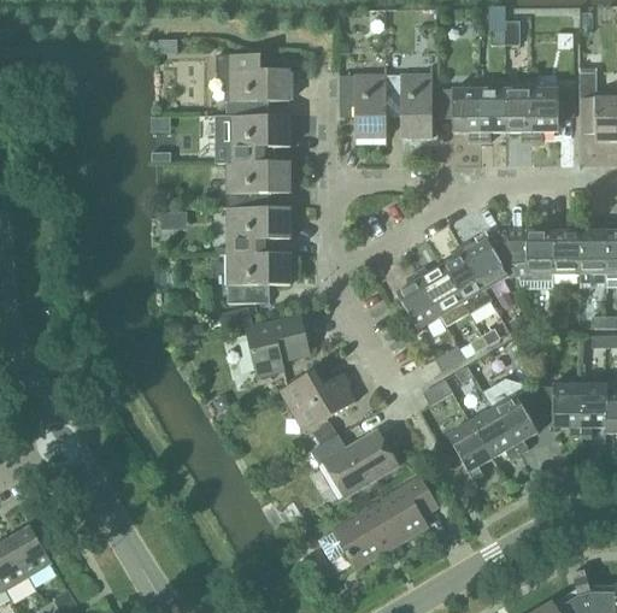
[(505,42),(505,31),(489,31),(489,42),(505,42)]
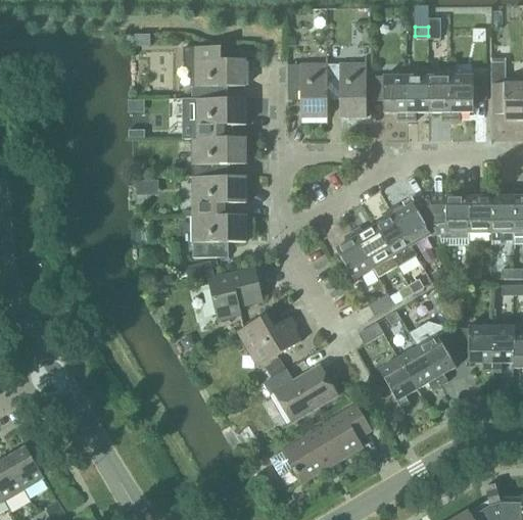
[(428,27),(428,36),(439,37),(439,27),(428,27)]
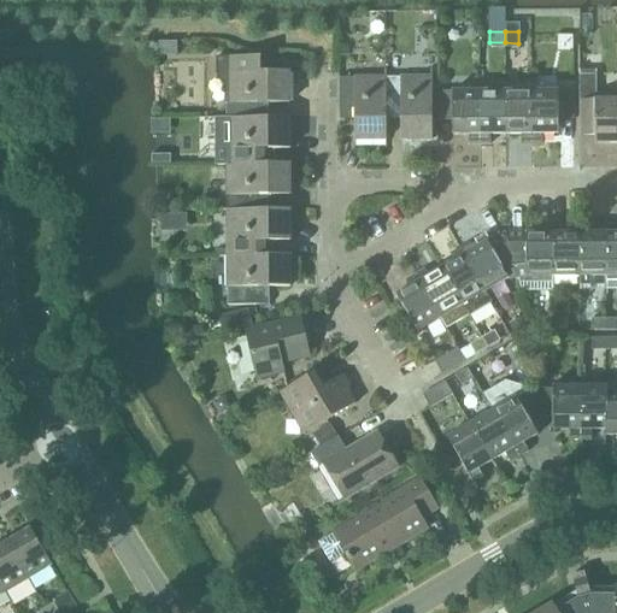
[(224,100),(225,100),(225,115),(258,113),(258,99),(287,99),(287,68),(258,68),(258,53),(215,53),(215,69),(216,74),(219,77),(224,81),(224,100)]
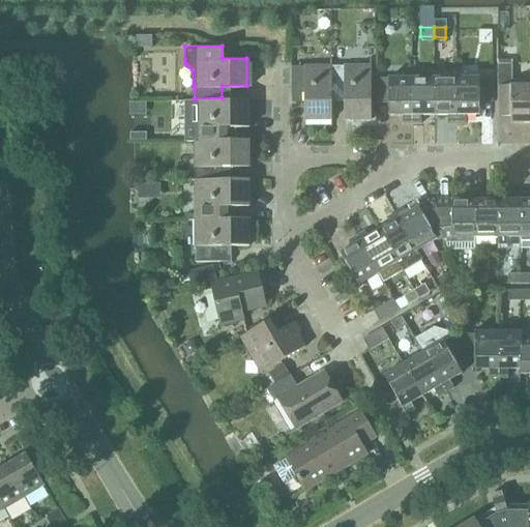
[(529,119),(529,83),(519,83),(519,78),(511,78),(511,61),(497,61),(497,109),(510,109),(510,120),(529,119)]
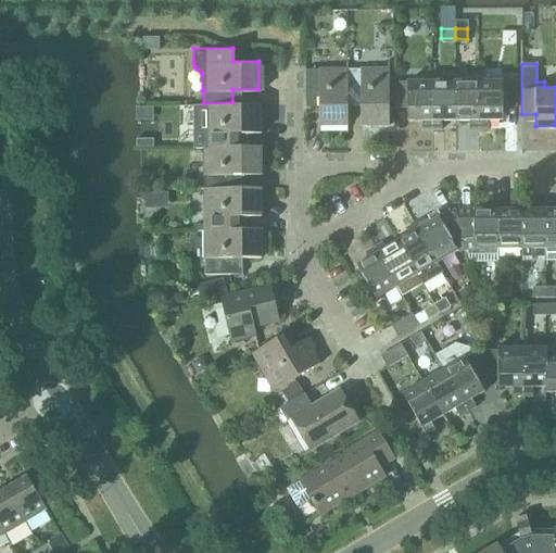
[(304,66),(304,104),(319,104),(319,123),(348,123),(346,95),(346,65),(304,66)]
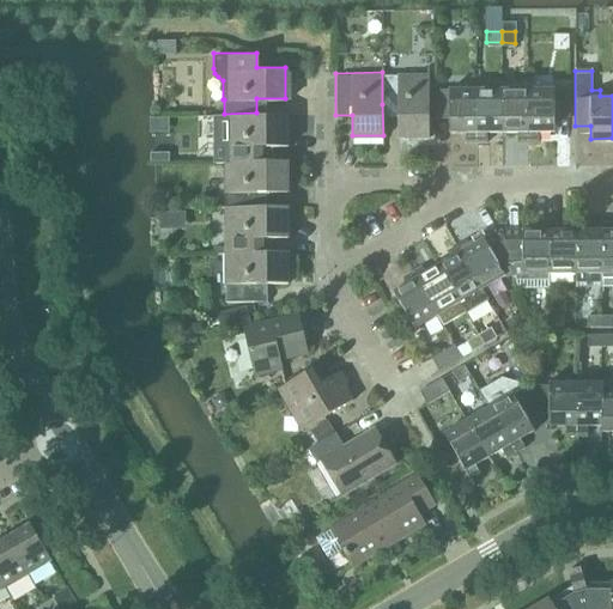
[(382,72),(382,104),(396,104),(396,134),(429,134),(428,72),(382,72)]
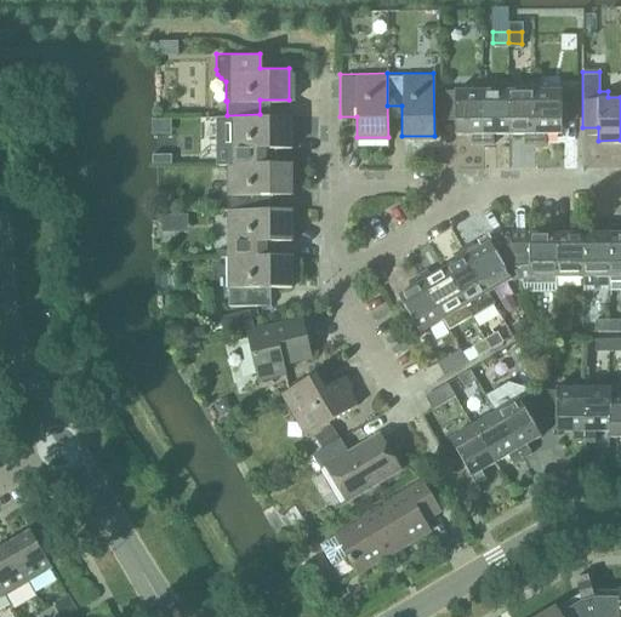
[(535,87),(535,141),(545,141),(545,131),(562,131),(562,115),(576,115),(575,86),(535,87)]
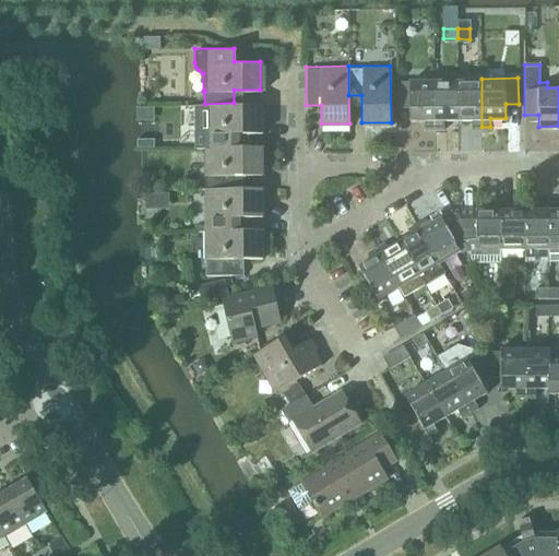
[(435,127),(435,79),(395,79),(396,105),(409,105),(409,119),(425,119),(425,127),(435,127)]
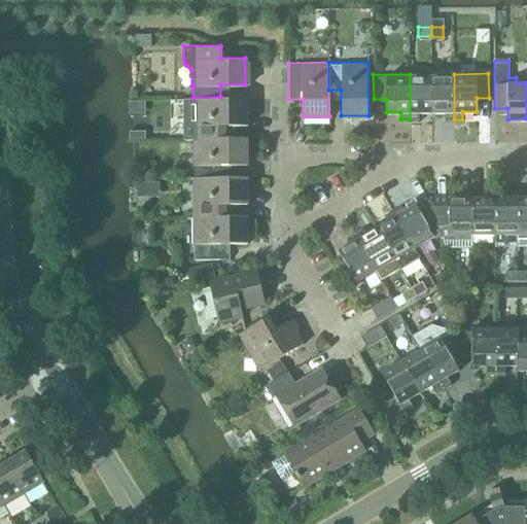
[(410,74),(410,119),(418,119),(418,111),(431,111),(431,74),(410,74)]
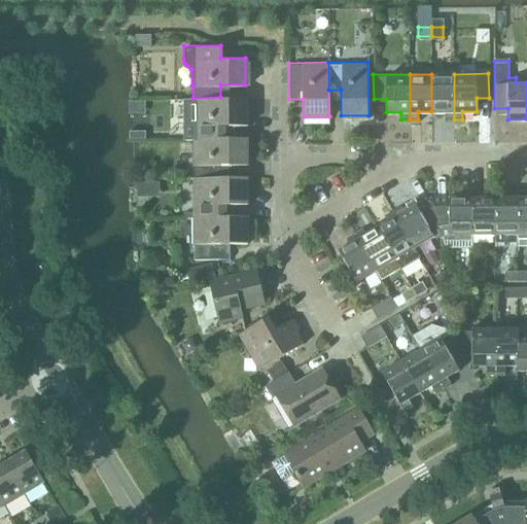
[(431,74),(431,111),(445,111),(445,119),(454,119),(454,74),(431,74)]
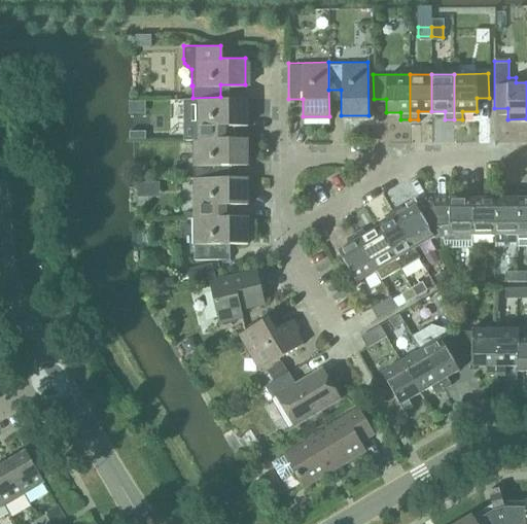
[(245,97),(220,97),(192,98),(194,137),(220,136),(220,124),(246,124),(245,97)]
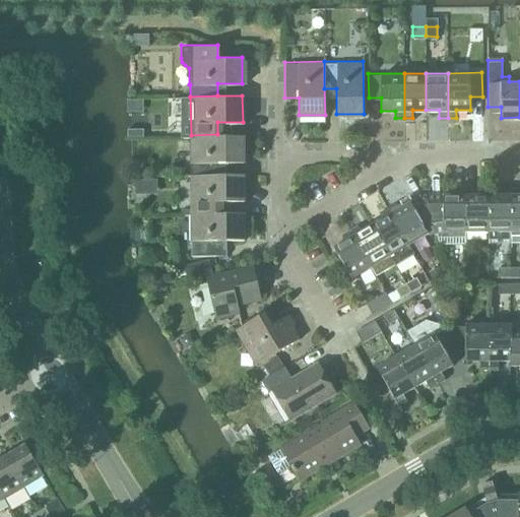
[(217,134),(191,135),(191,174),(217,174),(217,162),(243,160),(243,134),(217,134)]
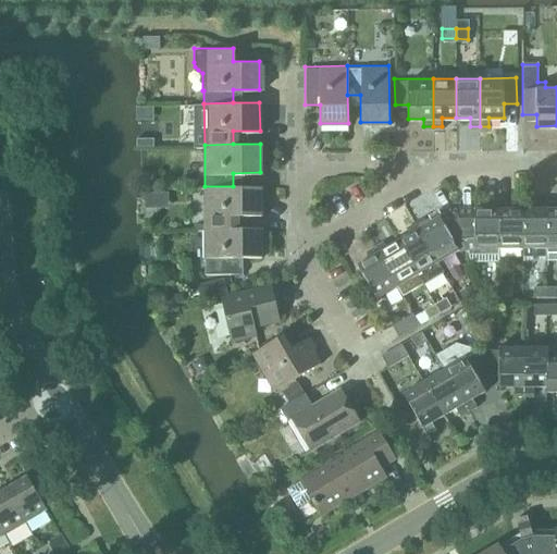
[(205,228),(233,228),(233,214),(260,214),(260,186),(233,186),(205,186),(205,228)]
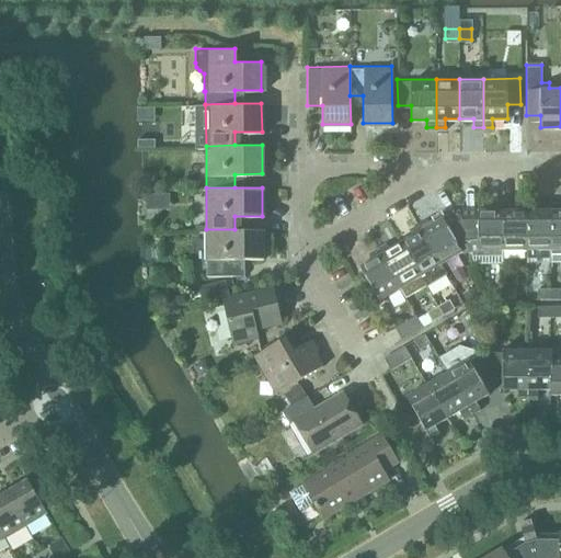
[(503,249),(502,202),(493,202),(493,208),(478,208),(478,212),(460,212),(467,237),(478,237),(478,249),(503,249)]
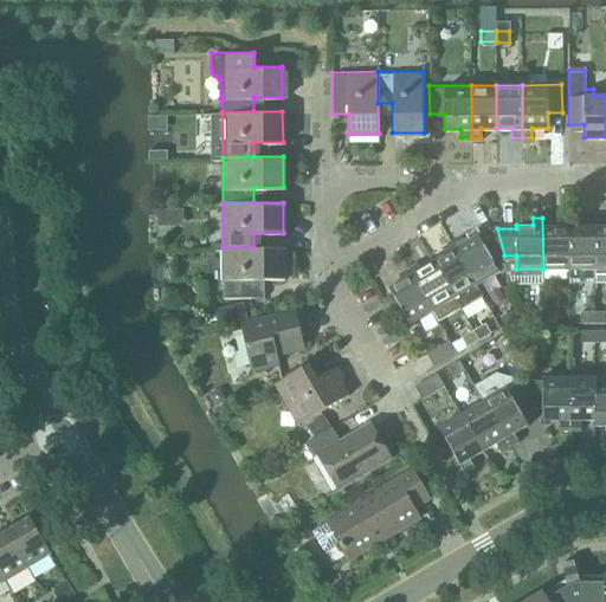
[(542,218),(543,269),(569,267),(568,225),(554,225),(554,218),(542,218)]
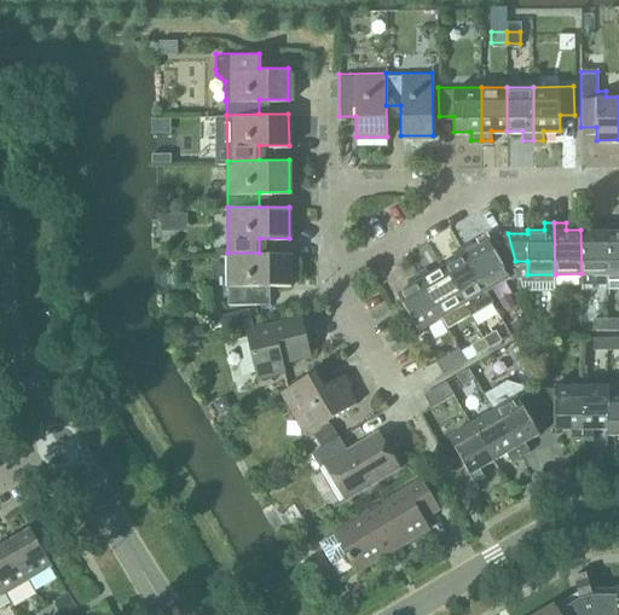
[(607,285),(607,273),(607,222),(595,222),(595,230),(580,230),(582,273),(582,285),(607,285)]
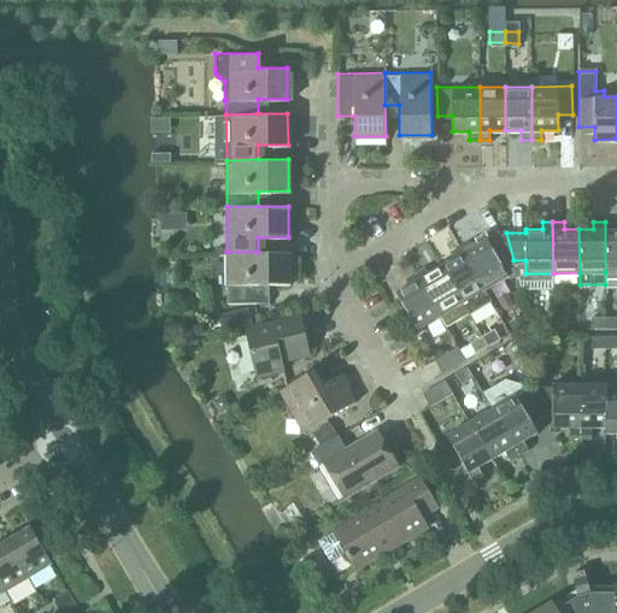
[(616,283),(616,228),(616,229),(616,222),(605,222),(605,272),(605,284),(616,283)]
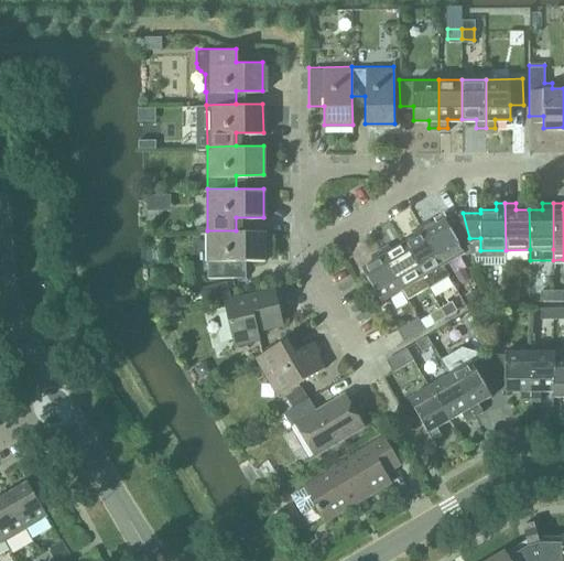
[(420,224),(444,263),(465,251),(459,244),(468,238),(469,238),(463,213),(446,222),(443,217),(431,224),(429,218),(420,224)]
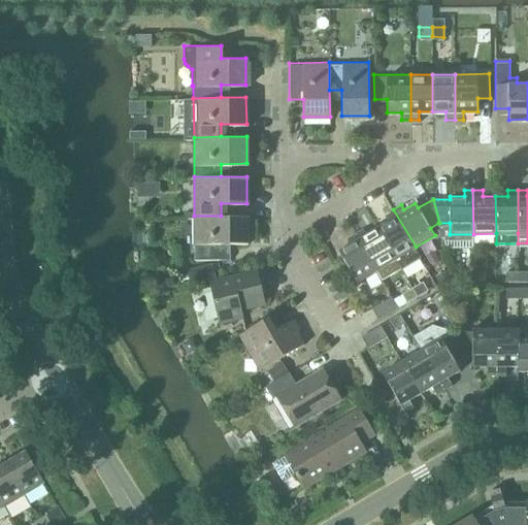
[(376,226),(396,258),(416,247),(393,209),(385,214),(388,220),(376,226)]
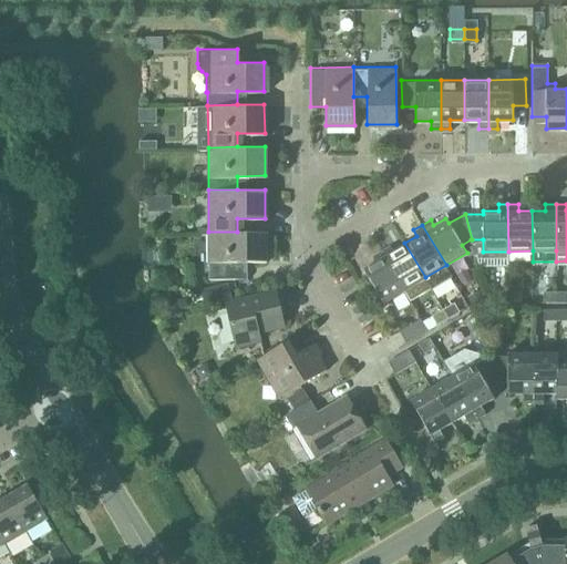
[(237,232),(208,232),(208,277),(237,277),(237,260),(265,260),(265,232),(237,232)]
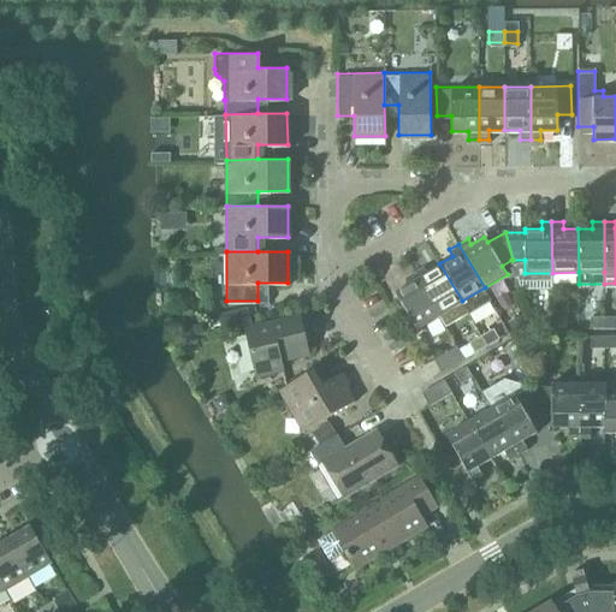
[(414,271),(438,314),(462,301),(439,263),(427,271),(424,265),(414,271)]
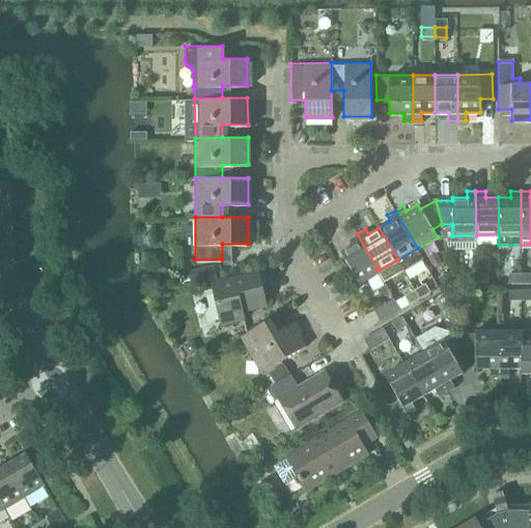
[(378,271),(357,233),(348,239),(352,243),(340,250),(358,282),(378,271)]
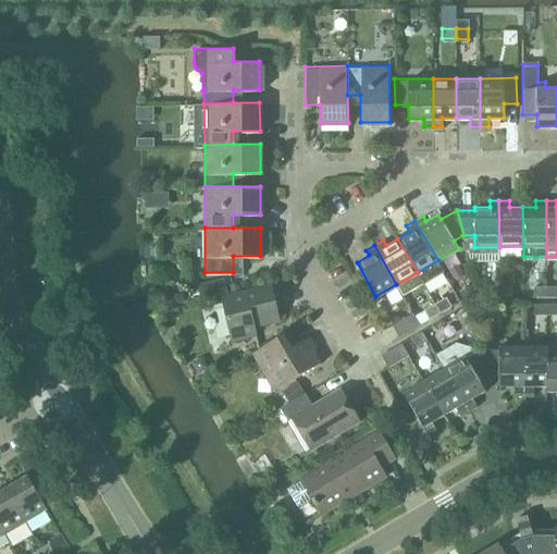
[(499,284),(499,295),(514,295),(514,284),(499,284)]
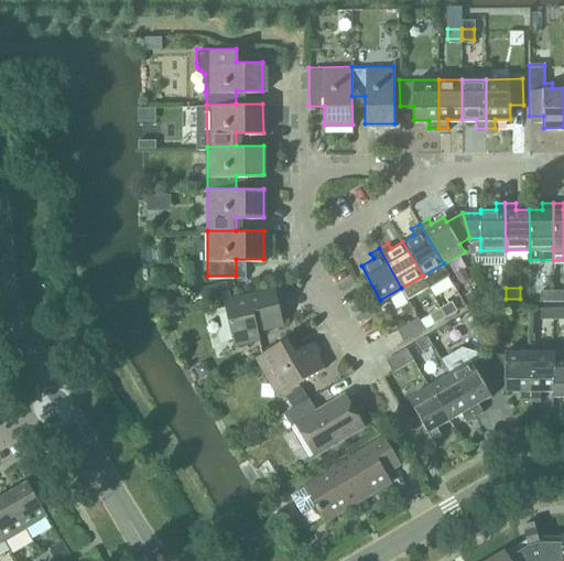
[(541,288),(541,299),(553,299),(553,288),(541,288)]
